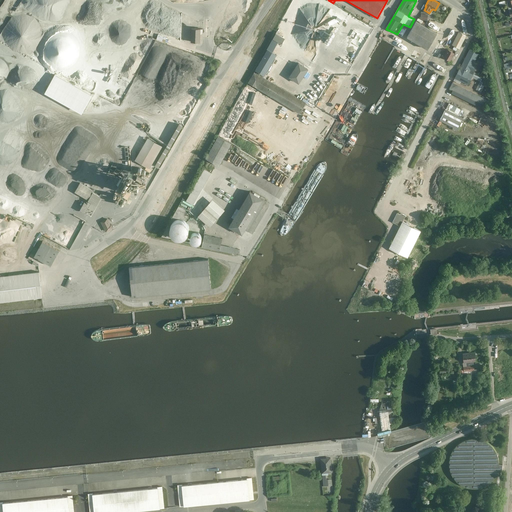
[(429,17),(423,13),(419,19),(426,23),(429,17)]
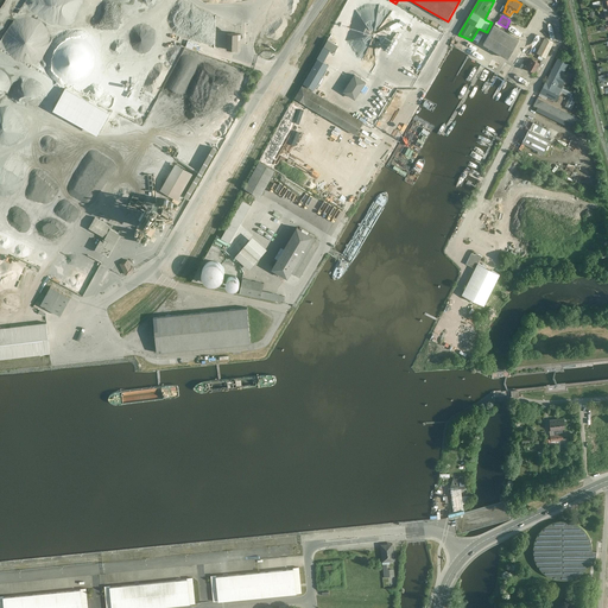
[(99,19),(74,61),(96,74),(103,63),(109,67),(127,35),(99,19)]
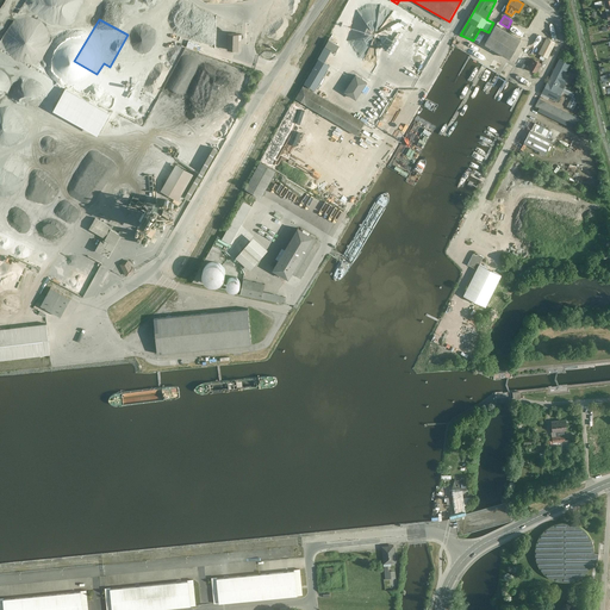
[(522,39),(497,25),(485,44),(511,58),(522,39)]
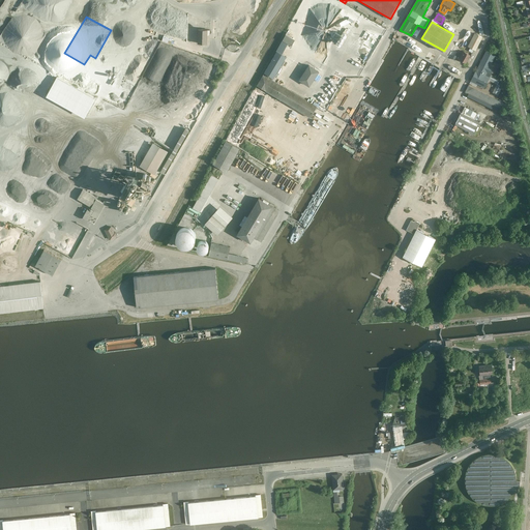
[(466,25),(447,55),(455,60),(474,30),(466,25)]
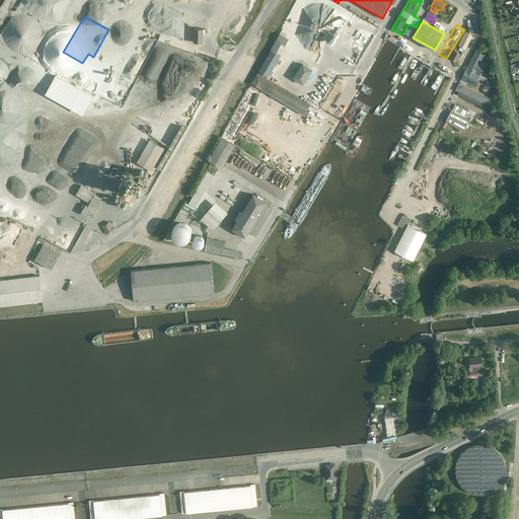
[(206,28),(195,27),(194,44),(205,44),(206,28)]
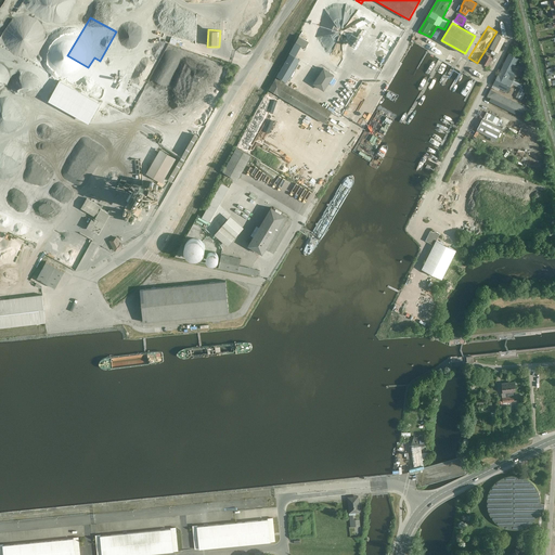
[(497,53),(504,38),(497,35),(489,49),(497,53)]
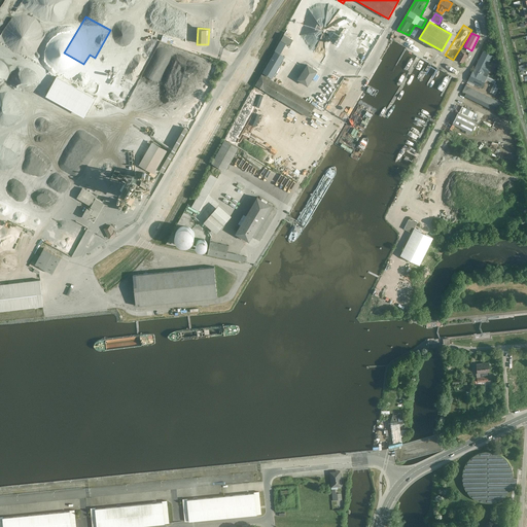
[(287,44),(290,46),(294,39),(285,34),(256,85),(310,117),(316,106),(272,79),(286,57),(281,55),(287,44)]
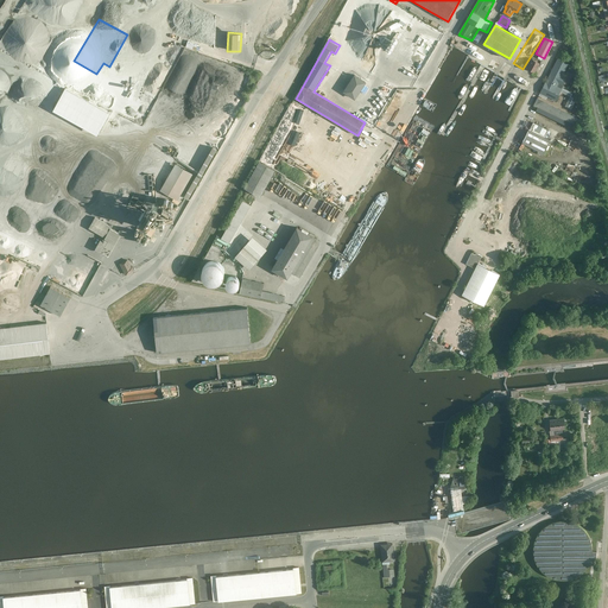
[(532,59),(527,68),(536,73),(540,64),(532,59)]
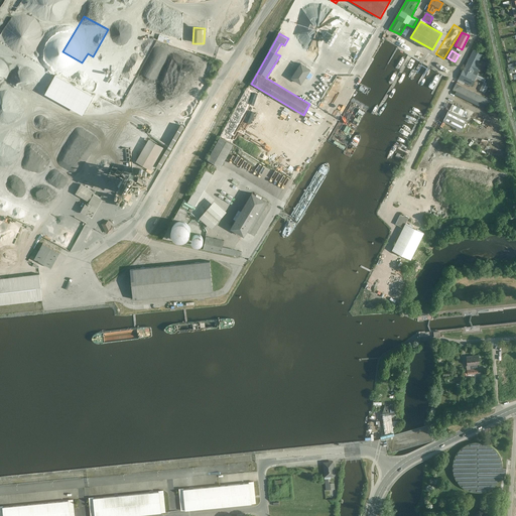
[(474,51),(460,81),(473,88),(479,77),(475,75),(483,55),(474,51)]
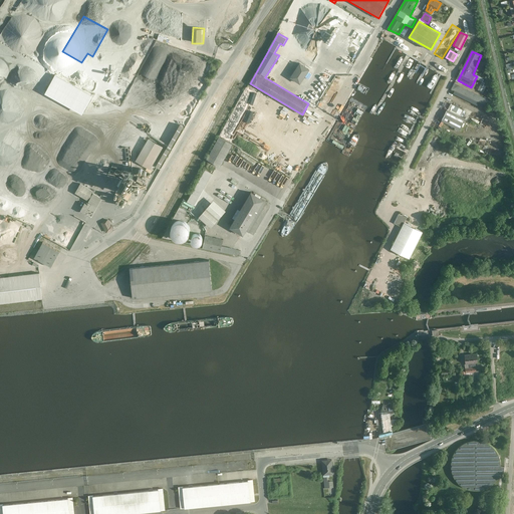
[(301,65),(293,78),(303,83),(310,71),(301,65)]
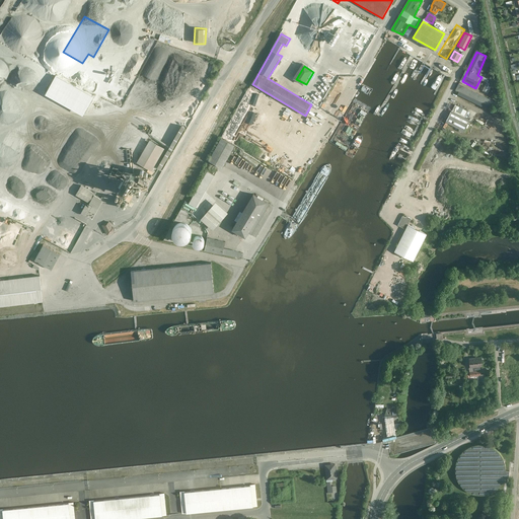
[(97,96),(59,75),(50,91),(88,113),(97,96)]
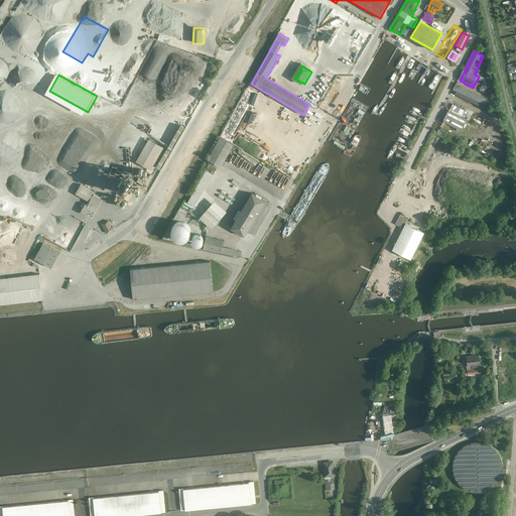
[(454,91),(490,109),(494,101),(458,84),(454,91)]
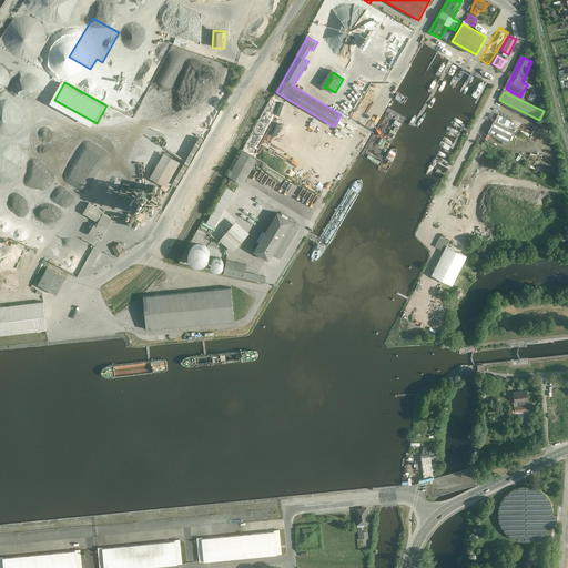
[(494,122),(487,134),(504,142),(503,144),(508,146),(515,131),(494,122)]
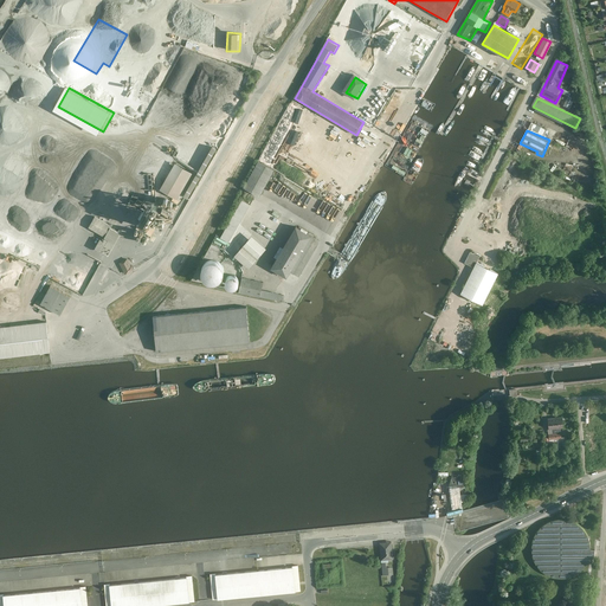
[(159,202),(135,240),(147,247),(161,224),(171,230),(218,149),(212,146),(195,174),(175,163),(161,189),(174,198),(168,207),(159,202)]
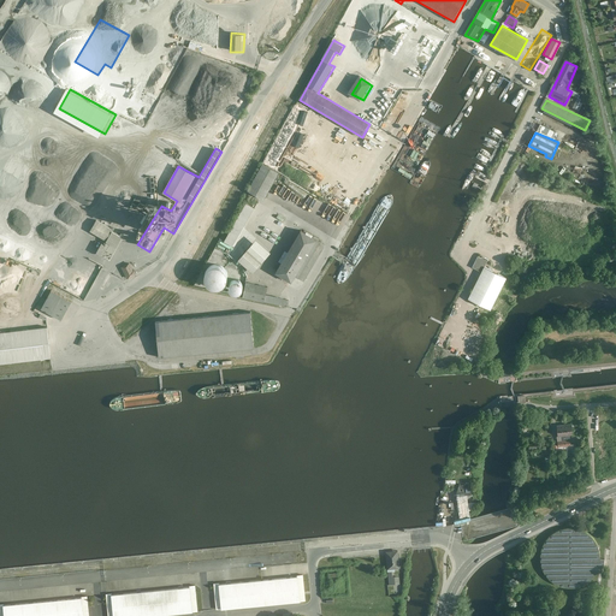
[(278,173),(262,166),(248,193),(264,201),(278,173)]
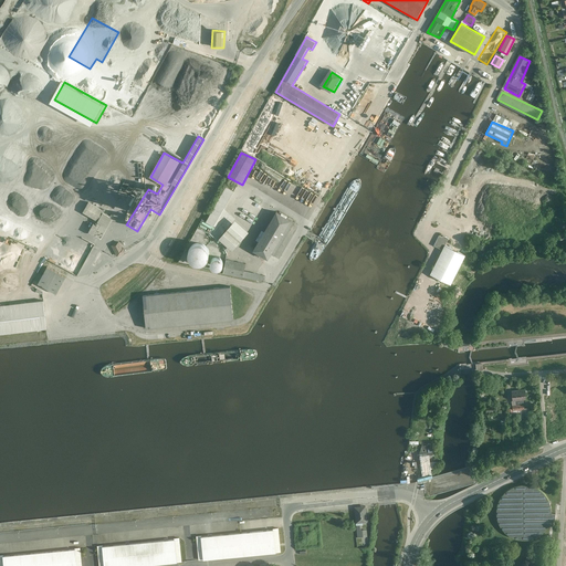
[(234,192),(226,188),(206,222),(202,220),(197,230),(209,238),(218,244),(220,241),(233,252),(250,233),(237,221),(219,241),(209,234),(234,192)]
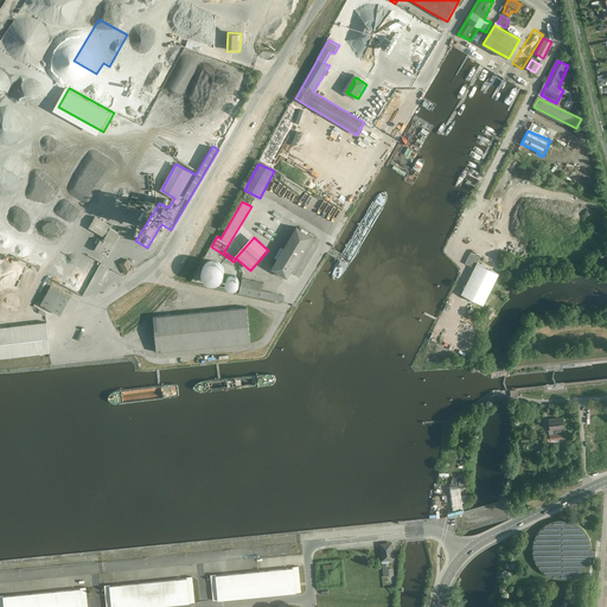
[(120,235),(94,219),(88,229),(102,237),(95,250),(101,254),(108,242),(114,244),(120,235)]
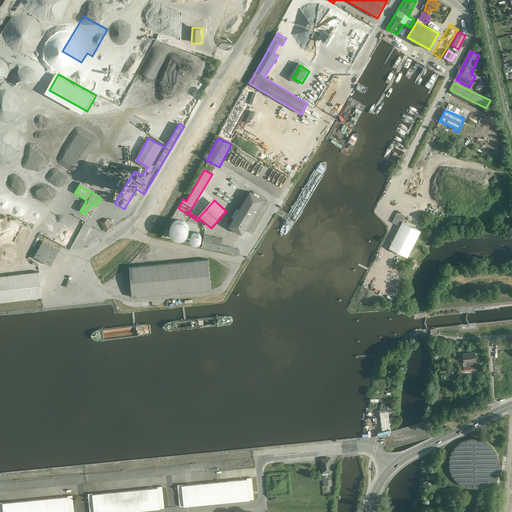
[(250,192),(229,228),(244,236),(267,201),(250,192)]
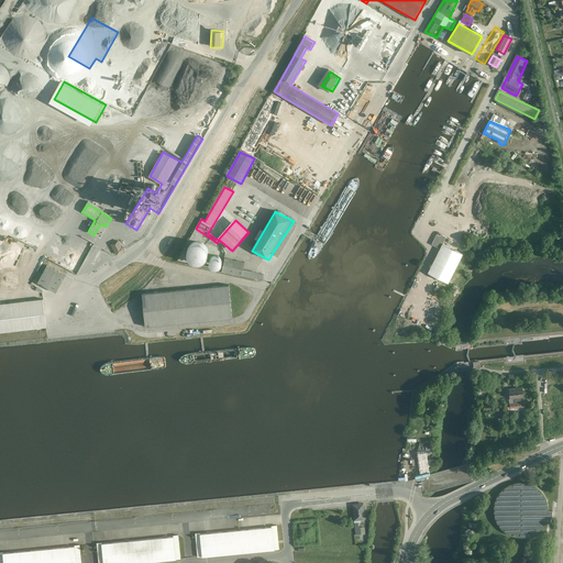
[(440,247),(427,272),(449,282),(464,253),(443,243),(446,236),(441,233),(440,235),(437,233),(431,243),(440,247)]
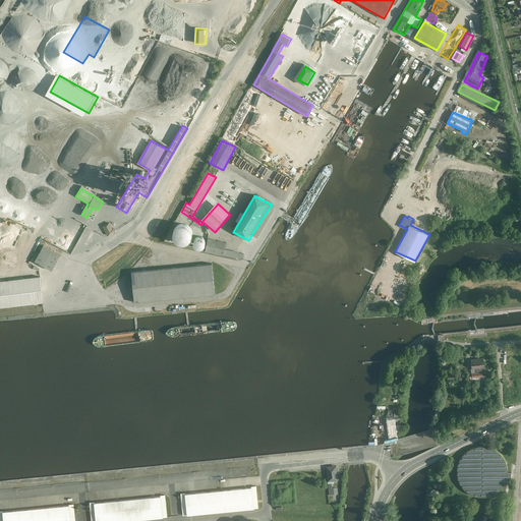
[(110,222),(102,226),(109,236),(116,232),(110,222)]
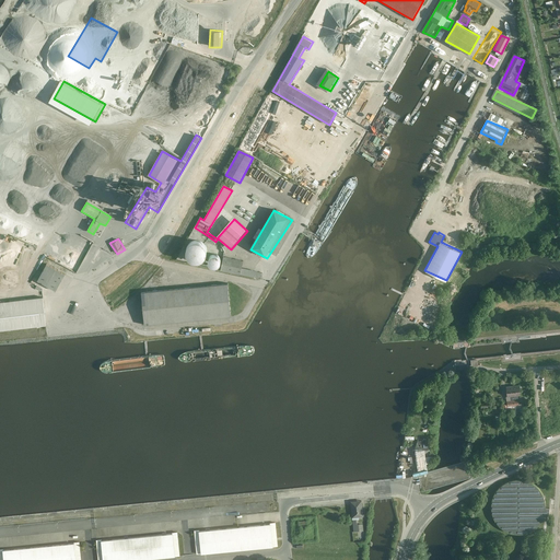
[(185,251),(185,256),(188,259),(193,261),(198,263),(202,260),(205,256),(205,249),(203,244),(199,242),(191,241),(187,244),(185,251)]
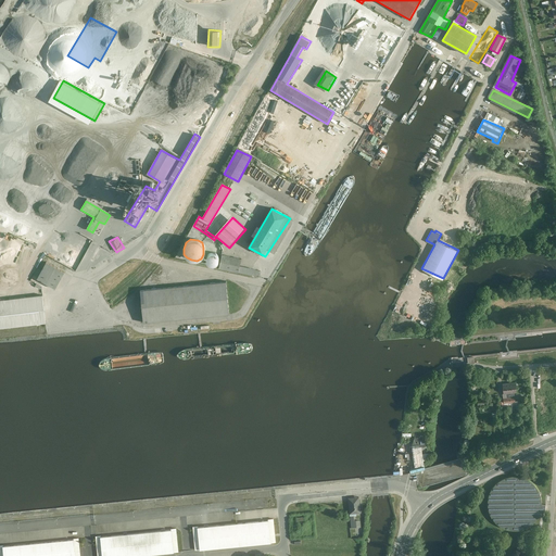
[(214,253),(207,254),(206,258),(209,263),(212,265),(215,266),(218,264),(218,261),(218,257),(216,254),(214,253)]
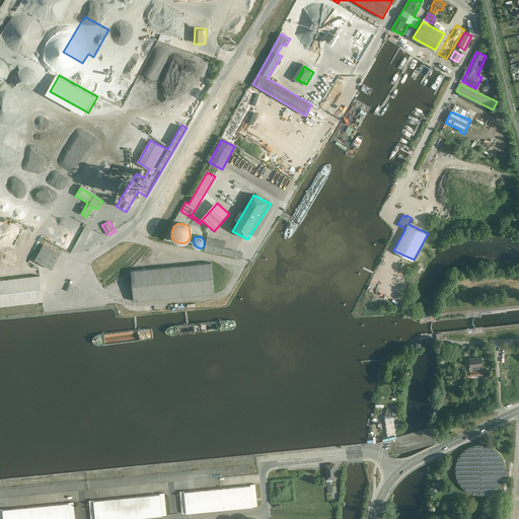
[(226,242),(208,238),(205,252),(243,260),(245,252),(225,249),(226,242)]
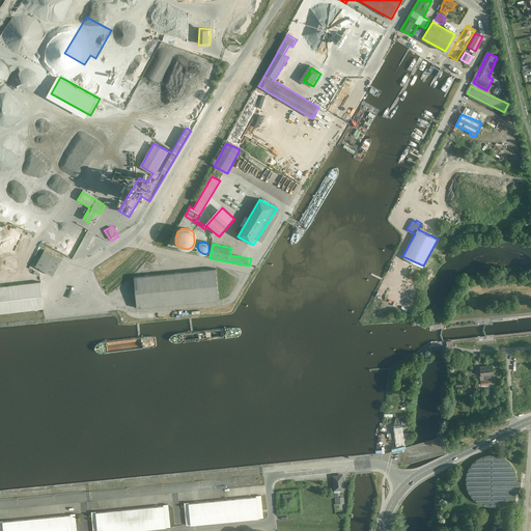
[(62,260),(44,251),(34,267),(53,277),(62,260)]
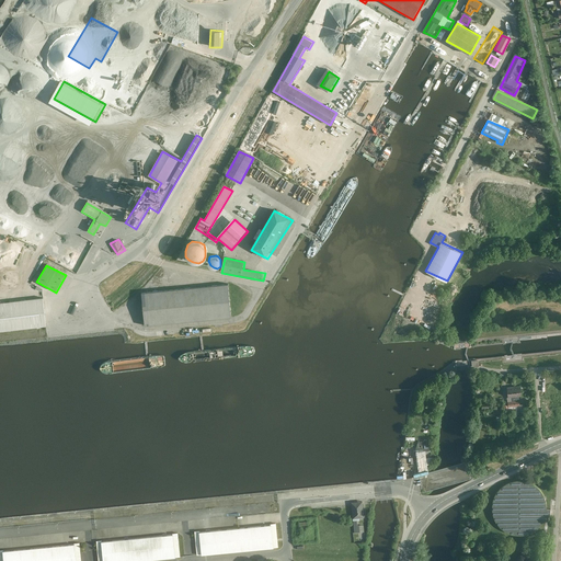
[(229,286),(142,294),(144,328),(231,319),(229,286)]
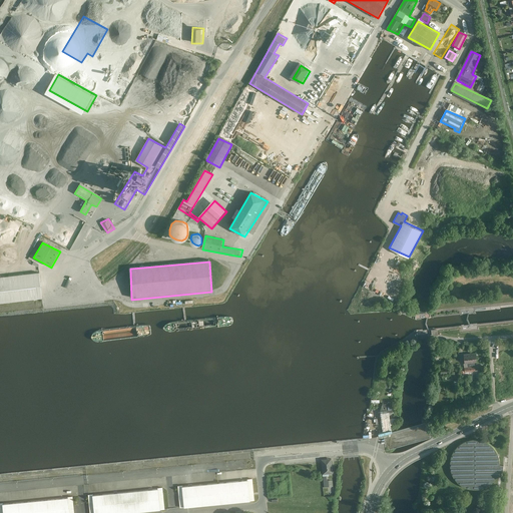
[(39,274),(0,278),(0,304),(43,300),(39,274)]
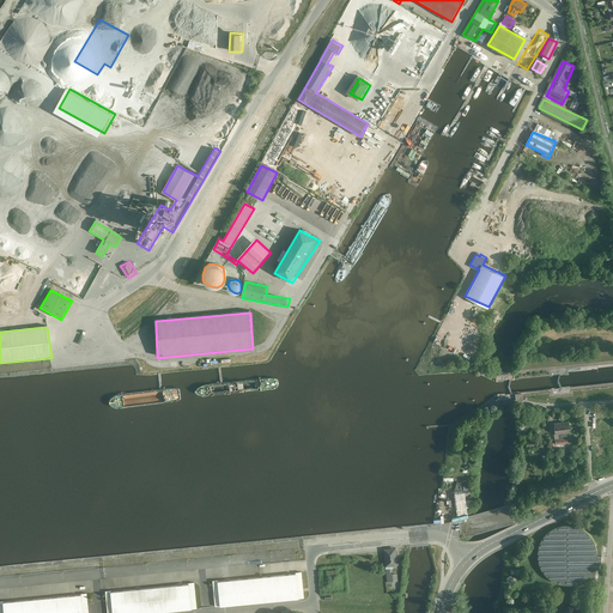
[(457,516),(451,517),(453,521),(468,516),(467,514),(467,507),(472,507),(471,499),(466,501),(465,496),(471,495),(469,489),(468,489),(468,481),(457,483),(455,490),(456,502),(453,502),(454,509),(456,509),(457,516)]
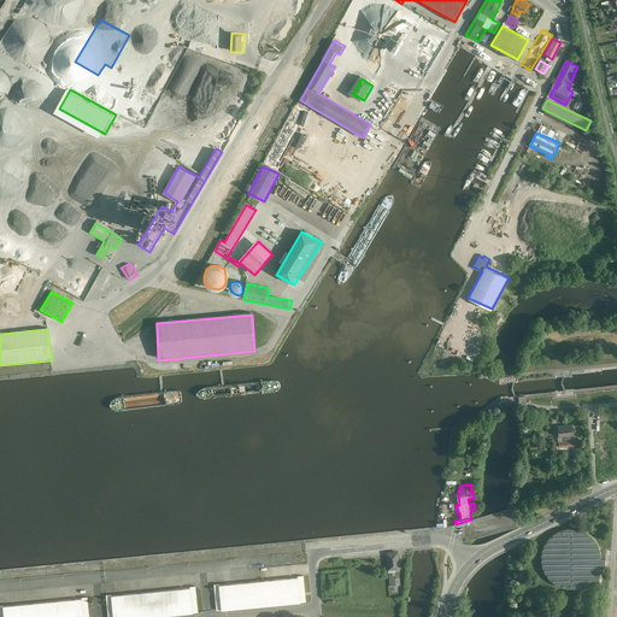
[(553,582),(558,586),(566,588),(575,588),(581,587),(589,582),(594,577),(598,573),(603,573),(606,560),(601,559),(601,553),(599,546),(595,540),(592,536),(587,532),(580,529),(571,528),(562,529),(557,532),(552,535),(547,540),(542,547),(541,554),(541,562),(542,569),(547,576),(553,582)]
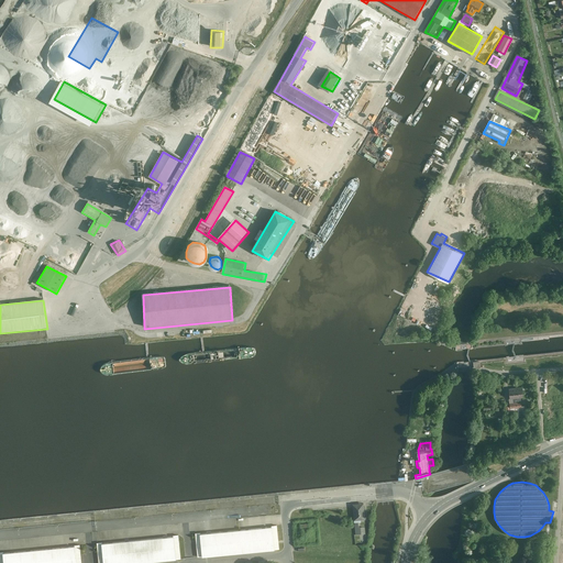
[(364,506),(353,507),(354,520),(365,519),(364,506)]
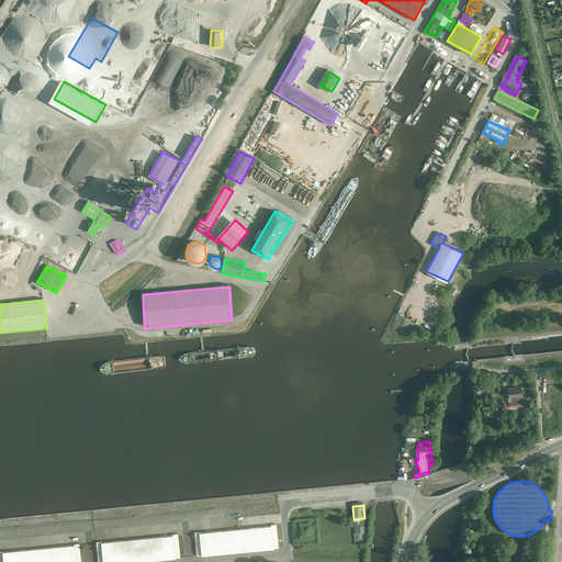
[(200,531),(195,532),(198,555),(202,555),(202,560),(274,553),(274,548),(279,548),(277,525),(271,525),(271,526),(238,529),(200,532),(200,531)]
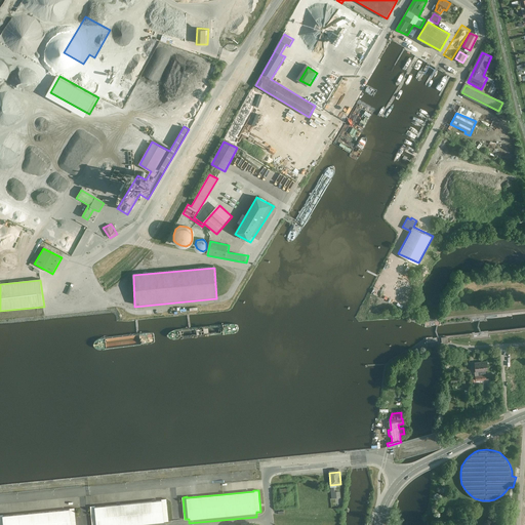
[(91,507),(90,508),(91,524),(127,524),(168,521),(166,498),(161,499),(161,500),(91,507)]
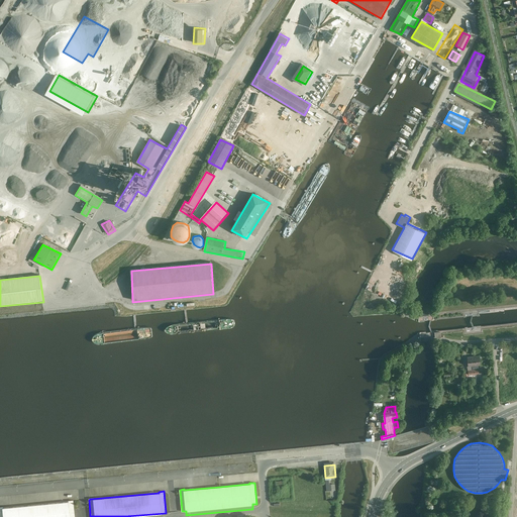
[(75,516),(74,502),(0,508),(0,516),(75,516)]
